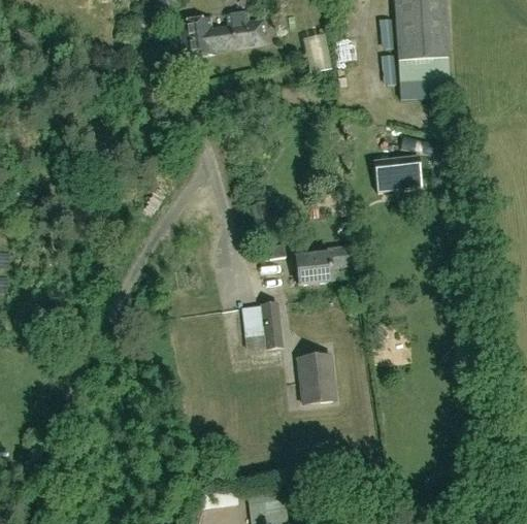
[(393,0),(398,60),(449,58),(445,0),(393,0)]
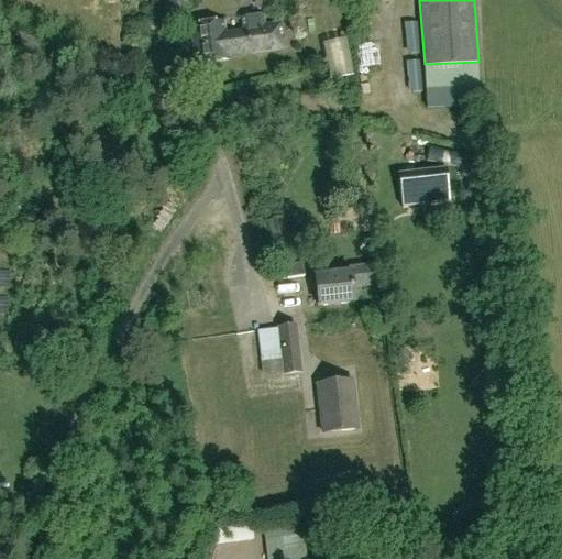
[(241,13),(242,28),(226,30),(224,18),(190,22),(196,61),(230,55),(229,53),(285,45),(282,20),(265,22),(264,10),(241,13)]
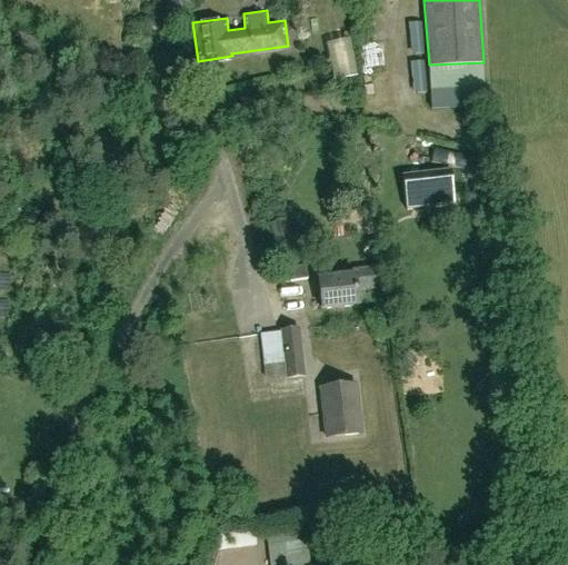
[(405,167),(409,200),(457,195),(454,161),(405,167)]
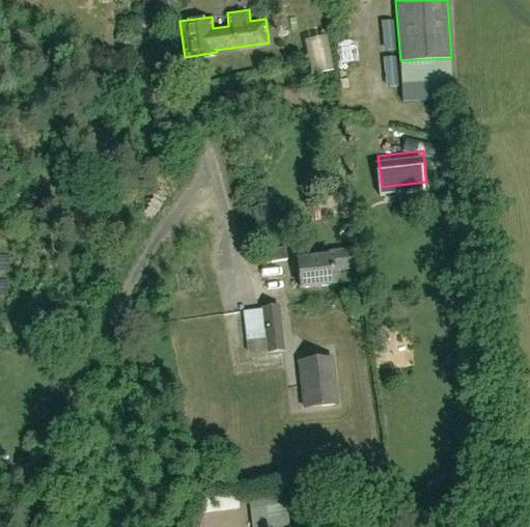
[(311,250),(312,255),(297,257),(300,286),(335,282),(333,270),(361,267),(359,245),(311,250)]
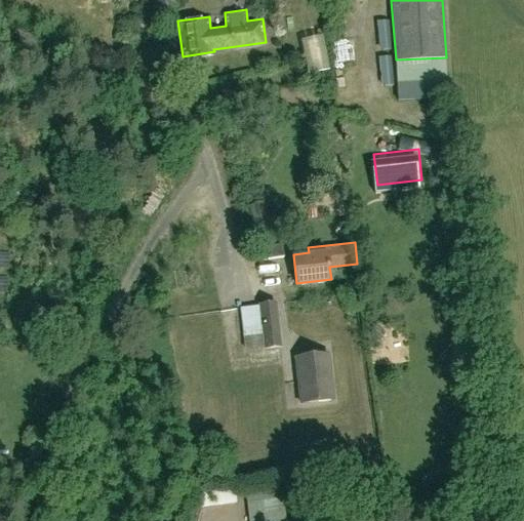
[(243,334),(263,332),(264,347),(282,346),(277,299),(258,302),(258,304),(240,306),(243,334)]
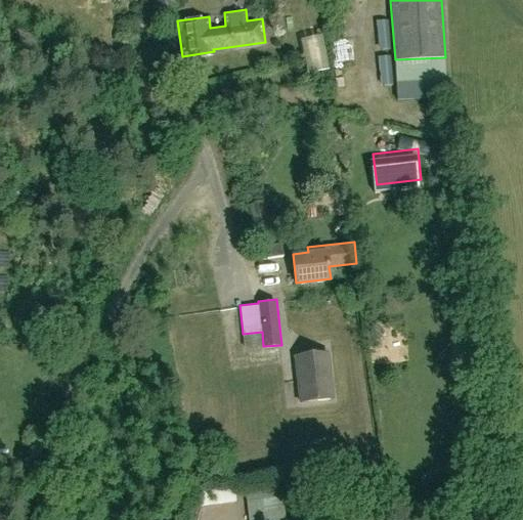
[(329,351),(296,355),(300,400),(334,396),(329,351)]
